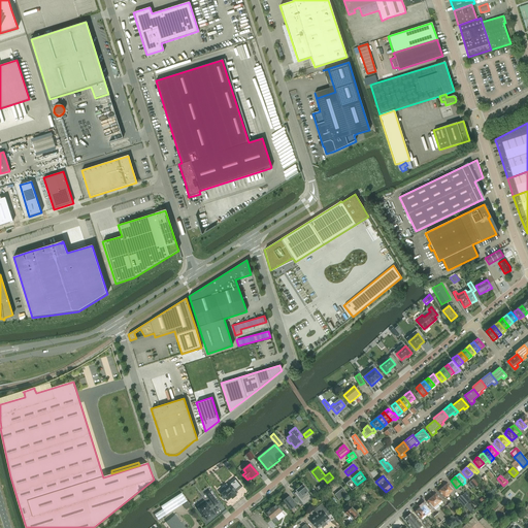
[(494,485),(499,481),(495,476),(490,480),(494,485)]
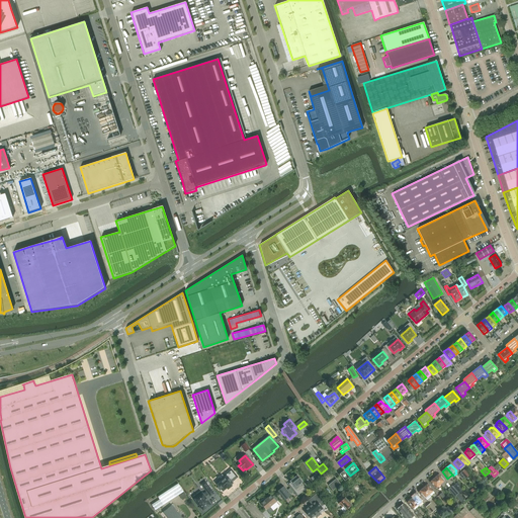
[(324,479),(331,473),(328,470),(321,476),(324,479)]
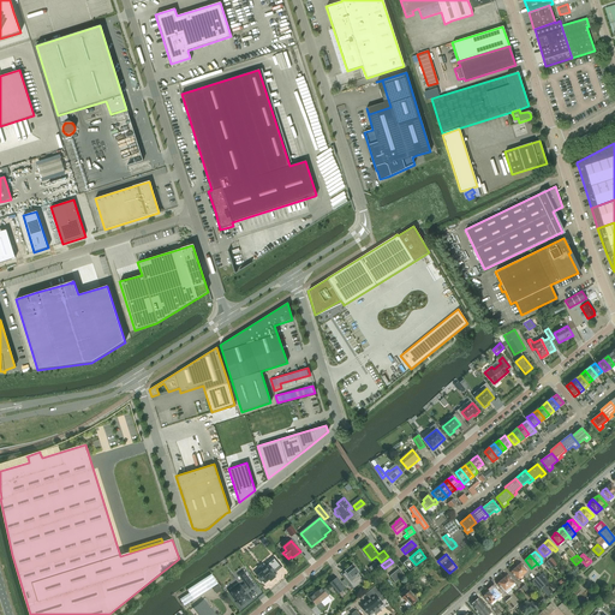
[(410,571),(416,567),(410,559),(404,562),(410,571)]
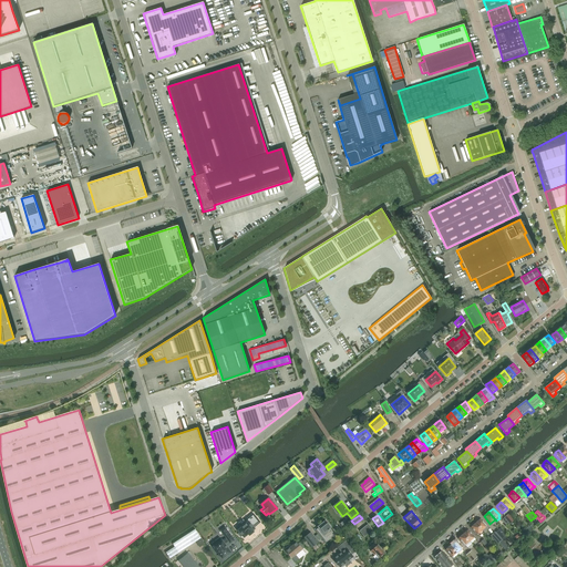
[(504,518),(508,523),(511,524),(514,521),(508,515),(504,518)]
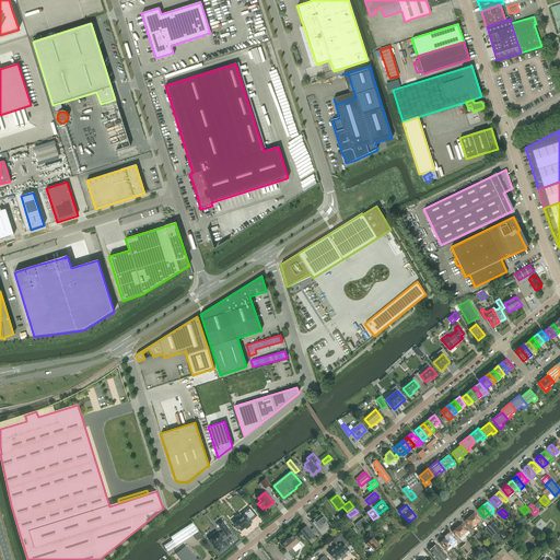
[(237,526),(235,527),(237,531),(240,529),(242,532),(245,527),(247,529),(251,526),(249,524),(252,523),(251,522),(254,518),(253,517),(256,514),(252,510),(248,512),(246,511),(241,515),(240,514),(236,516),(240,521),(235,524),(237,526)]
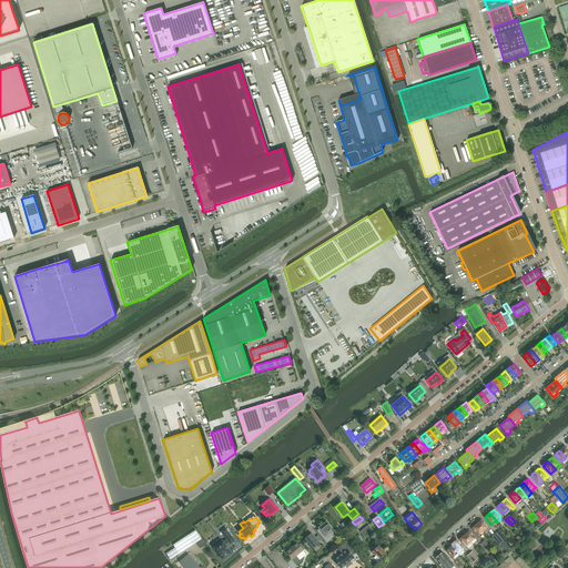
[(483,531),(485,534),(489,529),(482,520),(479,521),(478,521),(477,523),(477,524),(477,525),(483,531)]
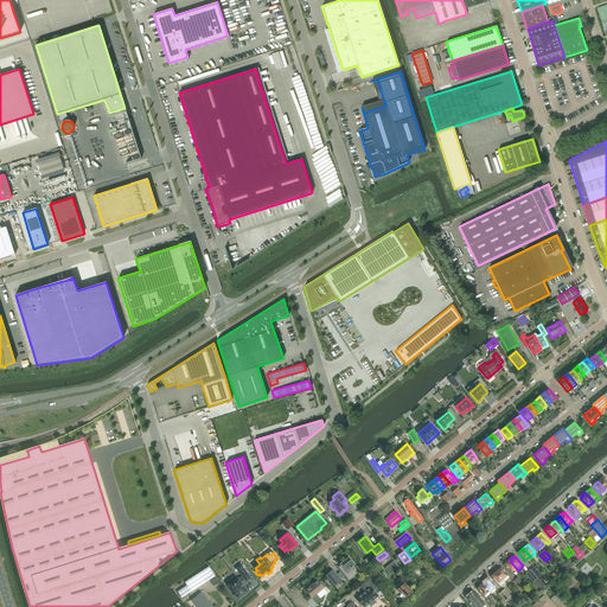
[(339,567),(350,581),(353,577),(351,575),(357,570),(353,567),(355,566),(351,560),(350,561),(347,558),(343,562),(344,564),(342,566),(339,567)]
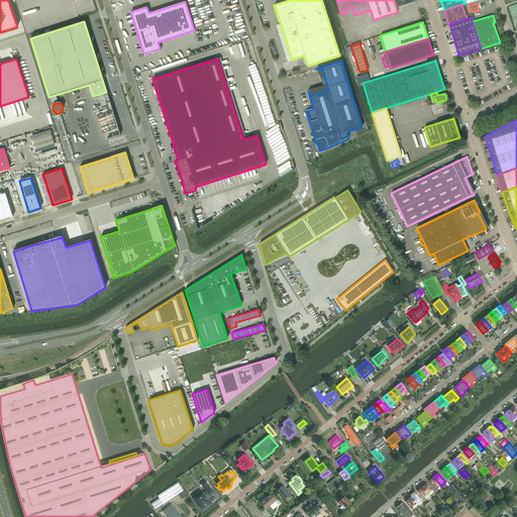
[(328,485),(332,490),(340,484),(336,478),(328,485)]
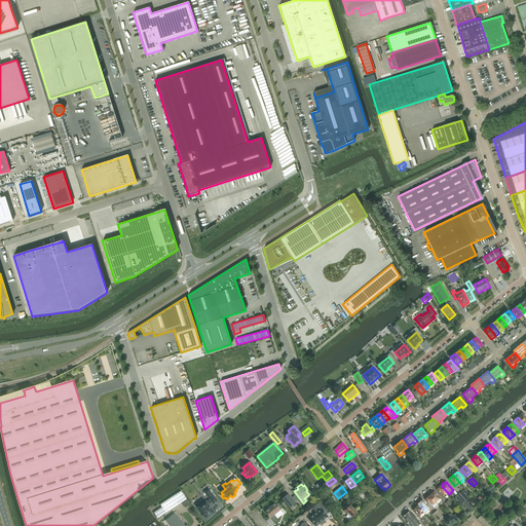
[(447,492),(442,486),(441,486),(440,486),(439,487),(439,488),(437,489),(443,496),(447,492)]
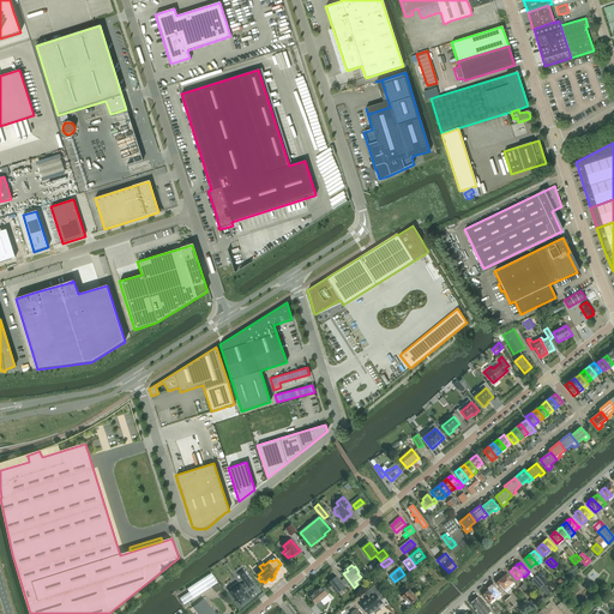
[(245,589),(248,587),(250,589),(254,585),(244,571),(239,575),(245,583),(241,585),(241,584),(230,593),(241,606),(251,599),(245,589)]
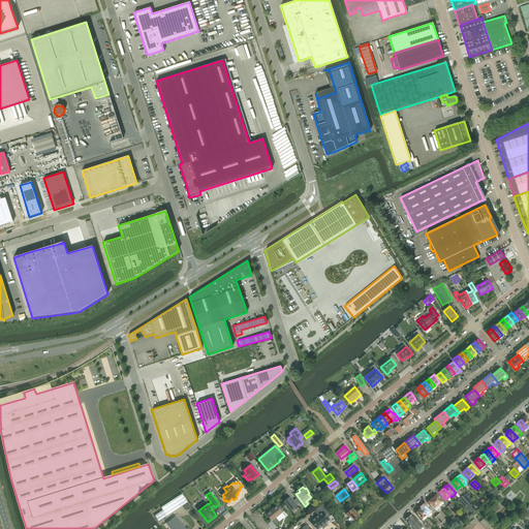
[(463,497),(469,504),(471,502),(469,500),(472,498),(467,493),(465,495),(463,497)]
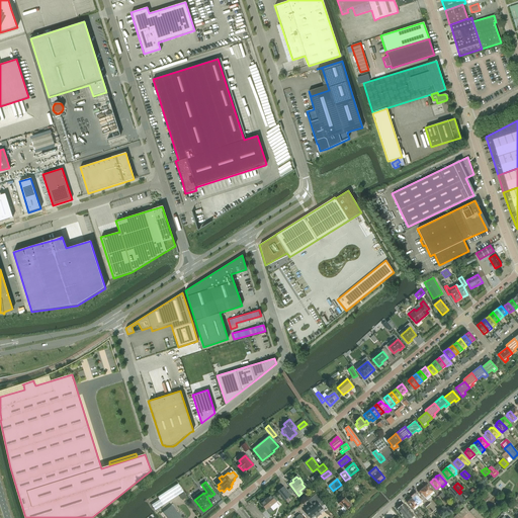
[(156,511),(184,492),(178,484),(158,497),(160,500),(152,505),(156,511)]
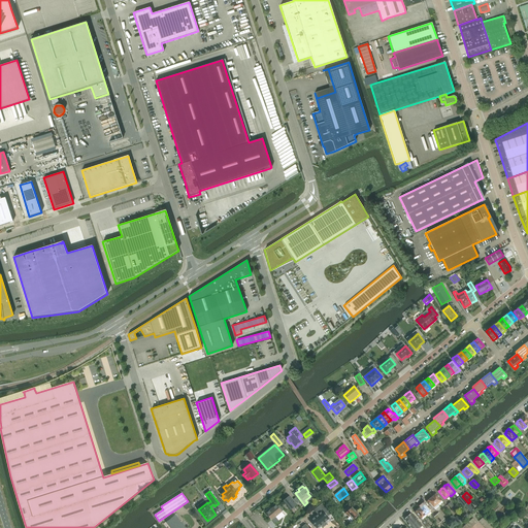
[(432,497),(437,504),(441,500),(436,494),(434,495),(433,495),(432,496),(432,497)]
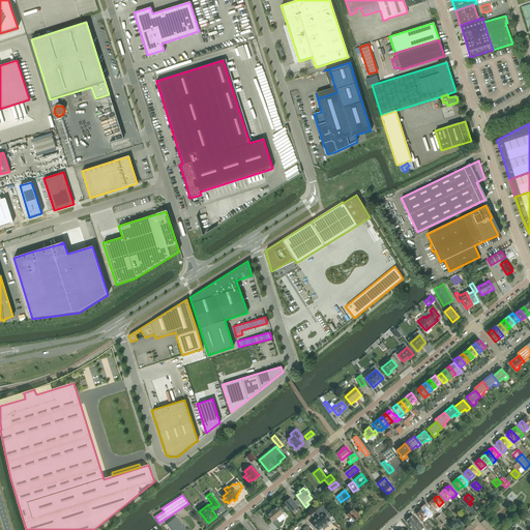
[(291,498),(284,502),(292,512),(298,507),(291,498)]
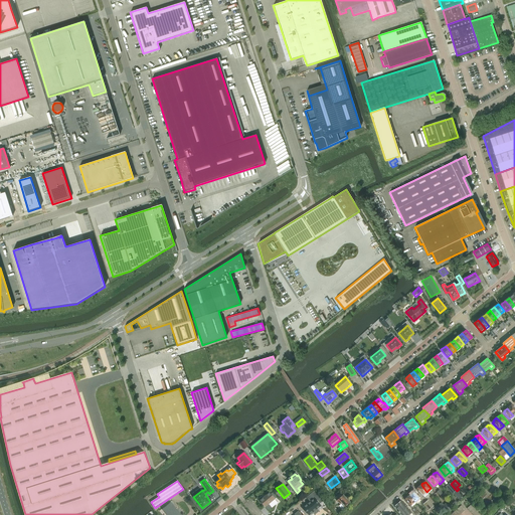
[(457,491),(451,484),(450,484),(446,487),(452,494),(454,493),(459,500),(462,498),(456,491),(457,491)]
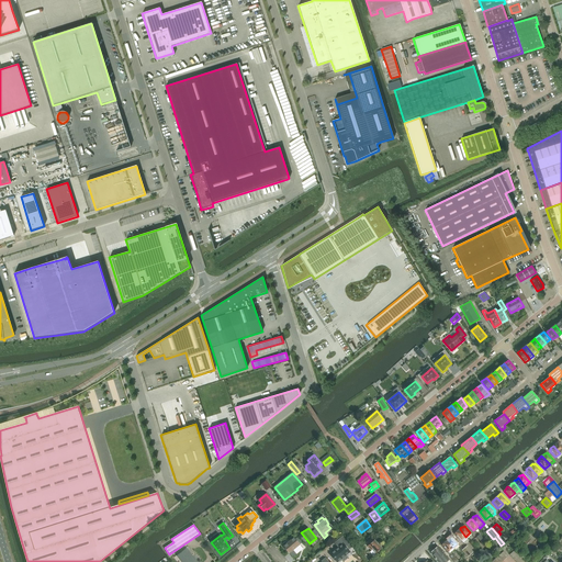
[(465,537),(460,529),(459,530),(458,530),(457,531),(457,532),(454,534),(461,541),(465,537)]
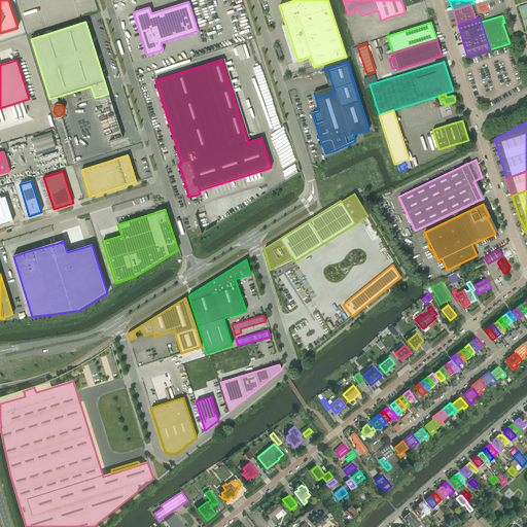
[(497,510),(504,514),(507,507),(496,502),(494,507),(497,510)]
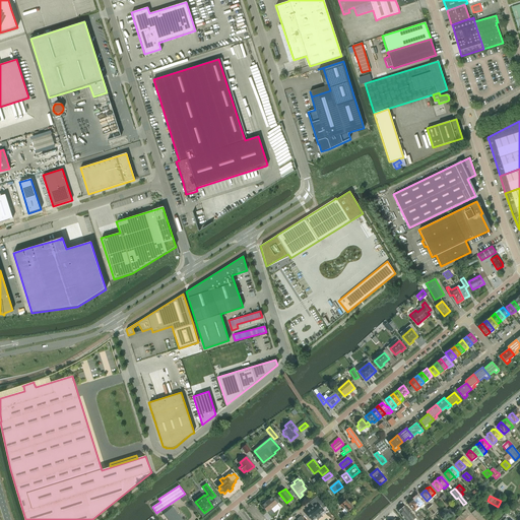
[(325,507),(317,497),(313,500),(317,504),(306,513),(312,519),(313,519),(324,511),(322,509),(325,507)]
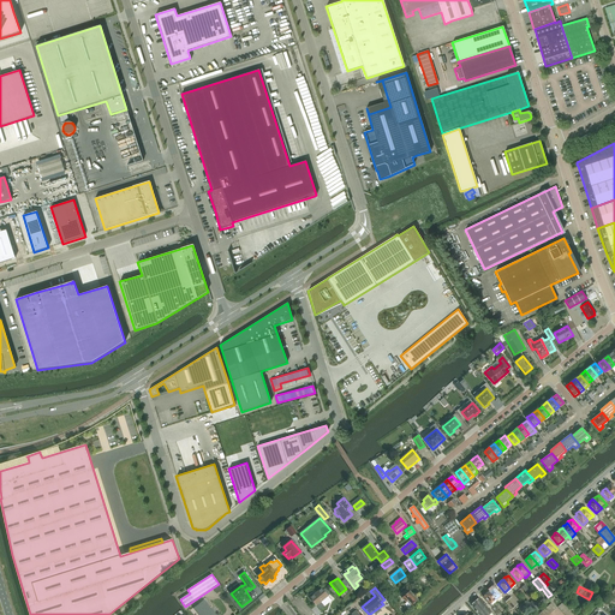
[(489,591),(496,599),(501,595),(495,587),(494,589),(494,587),(493,590),(491,589),(490,590),(490,591),(489,591)]
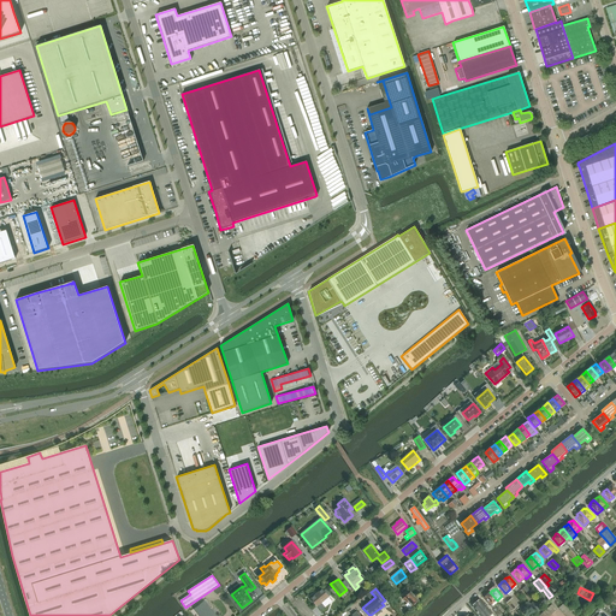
[(323,590),(311,599),(313,600),(312,602),(313,603),(313,602),(321,611),(325,608),(321,603),(329,597),(331,596),(326,590),(324,591),(323,590)]
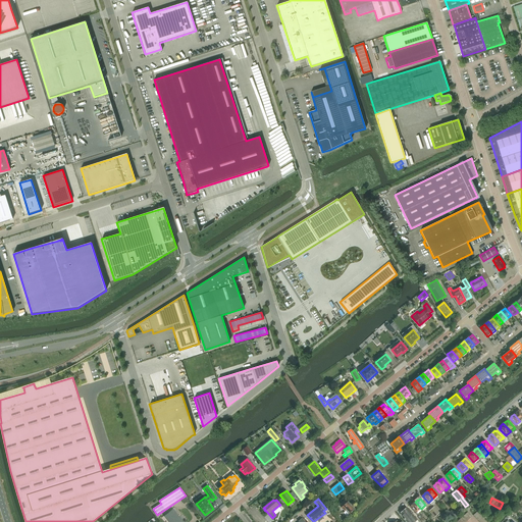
[(347,511),(350,514),(355,510),(348,502),(346,500),(342,503),(344,505),(342,508),(346,512),(347,511)]
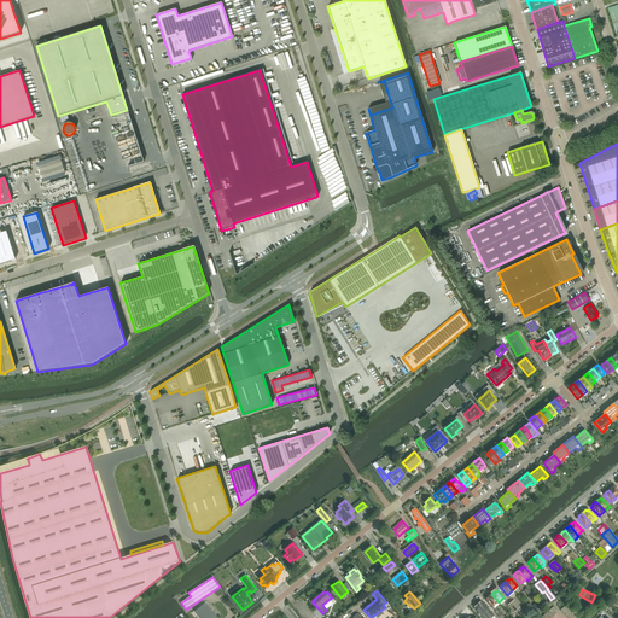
[(499,602),(491,594),(491,595),(490,595),(489,596),(489,598),(487,600),(493,607),(499,602)]
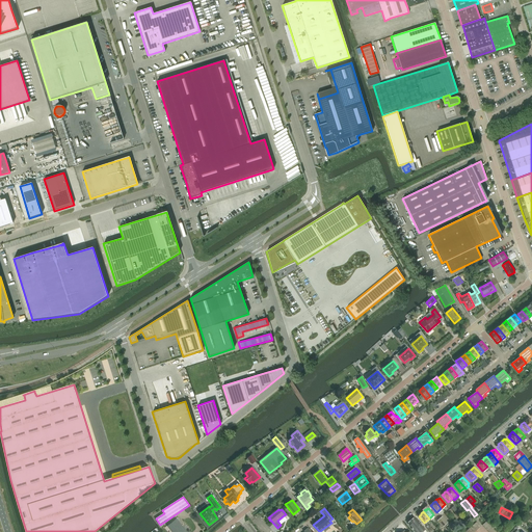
[(411,520),(421,531),(422,531),(425,530),(415,517),(411,520)]
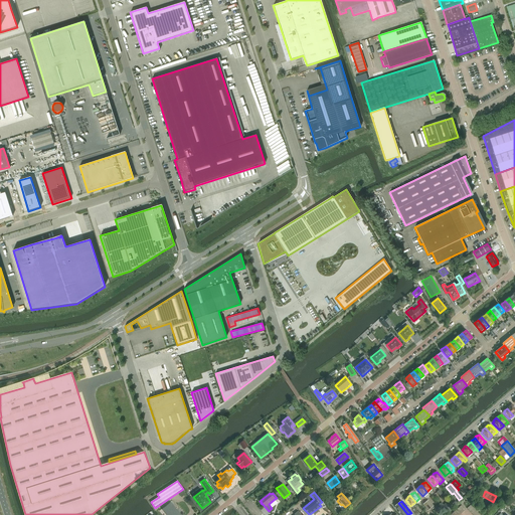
[(432,508),(426,502),(425,503),(423,505),(428,511),(432,508)]
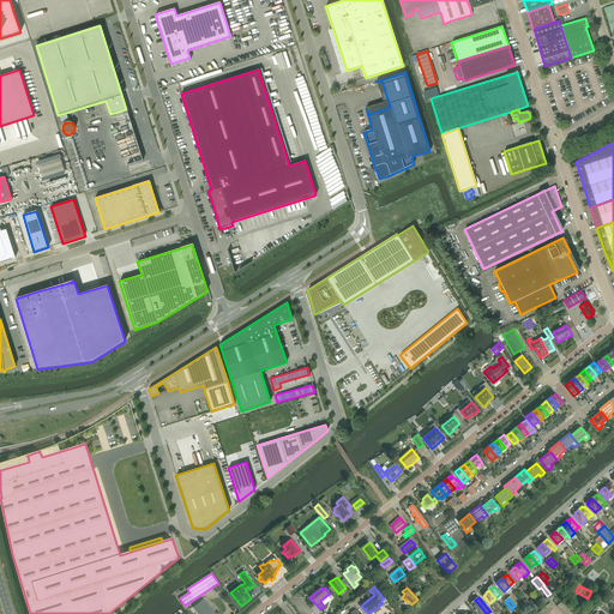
[(215,613),(204,600),(194,608),(199,613),(215,613)]
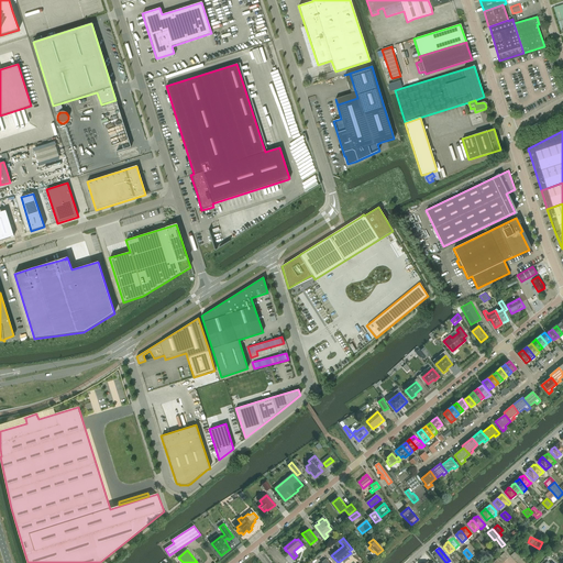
[(445,562),(435,550),(432,553),(440,562),(445,562)]
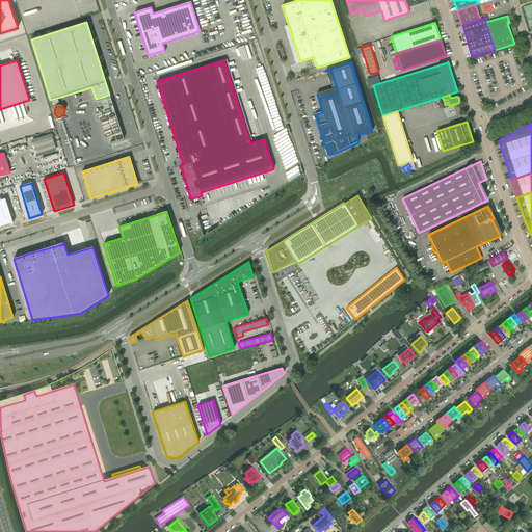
[(456,526),(461,530),(467,525),(462,520),(456,526)]
